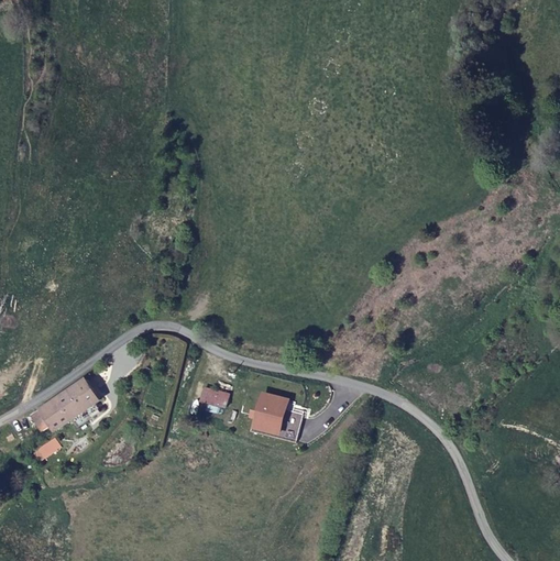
[(99,402),(85,377),(33,411),(35,414),(30,416),(36,425),(45,419),(47,425),(51,430),(69,419),(94,405),(99,402)]
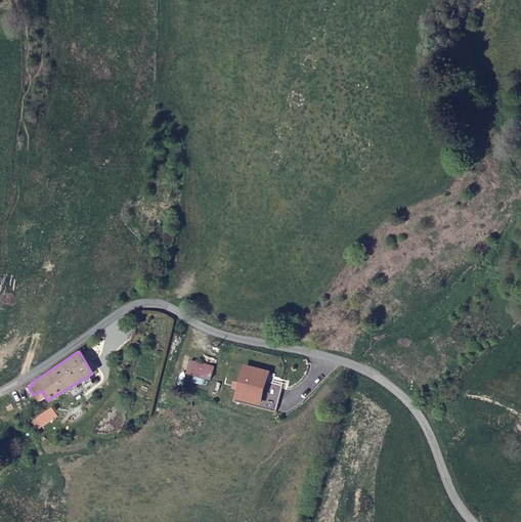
[(190,359),(187,372),(209,379),(212,366),(190,359)]
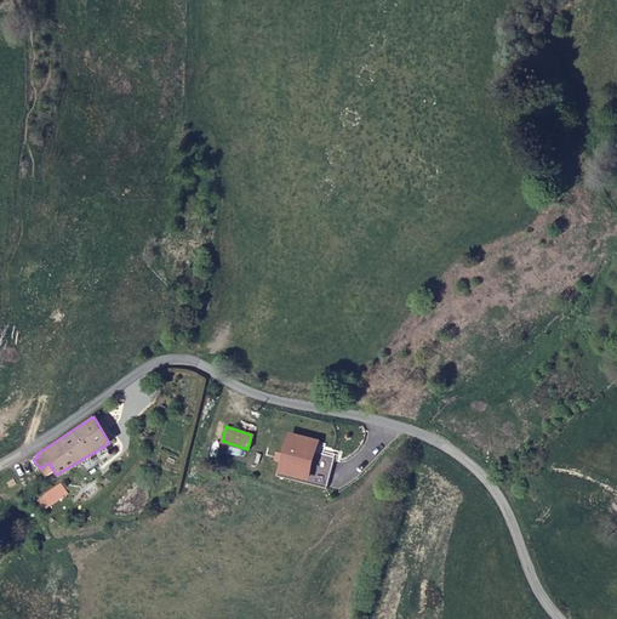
[(307,478),(316,442),(290,436),(281,472),(307,478)]
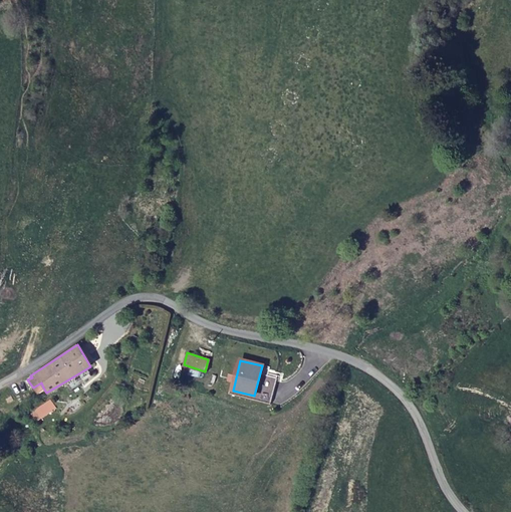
[(90,377),(85,369),(63,382),(67,391),(90,377)]
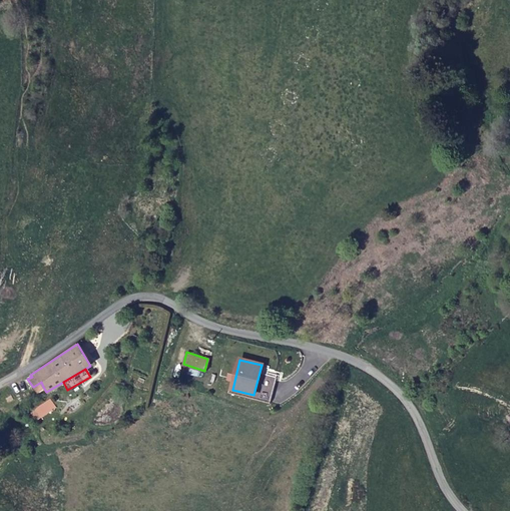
[(41,382),(33,387),(35,392),(43,387),(41,382)]
